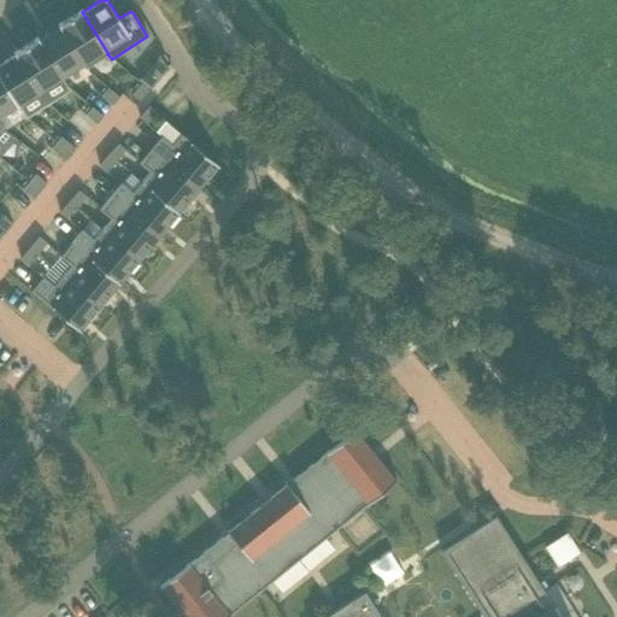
[(59,24),(58,24),(59,27),(60,25),(83,63),(82,64),(84,68),(86,69),(87,68),(107,54),(109,54),(82,12),(83,11),(82,10),(81,10),(59,24)]
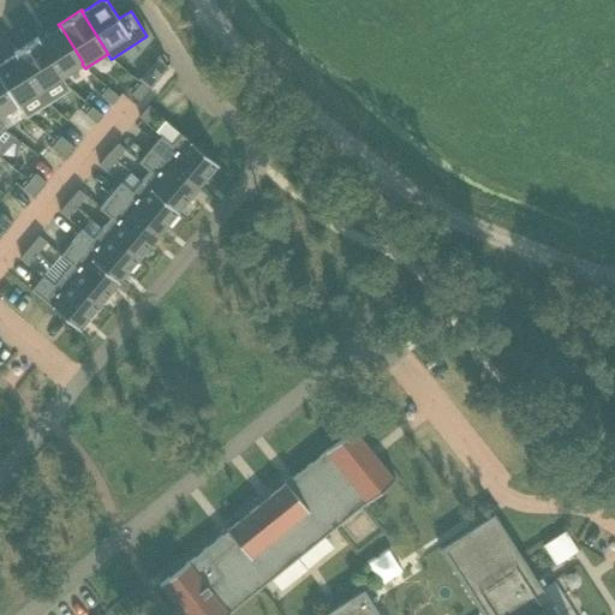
[(39,39),(37,40),(61,77),(82,64),(83,63),(60,25),(59,27),(42,37),(39,39)]
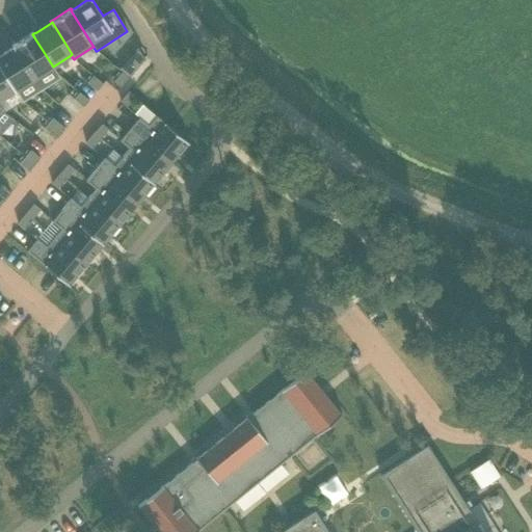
[(12,45),(11,45),(12,47),(14,47),(33,78),(53,67),(32,34),(33,33),(32,32),(31,32),(16,43),(12,45)]
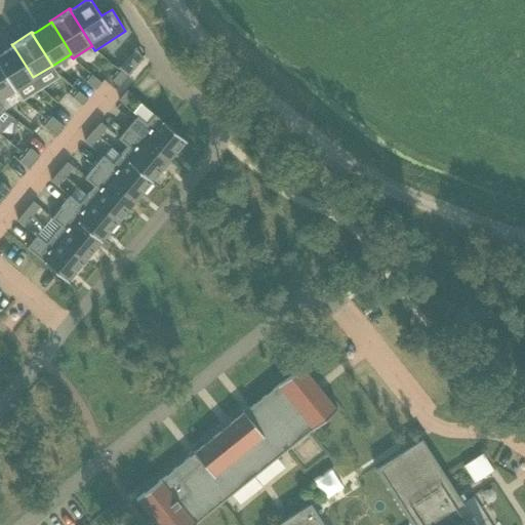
[(0,66),(14,90),(15,89),(15,88),(33,77),(13,46),(12,46),(0,53),(0,66)]
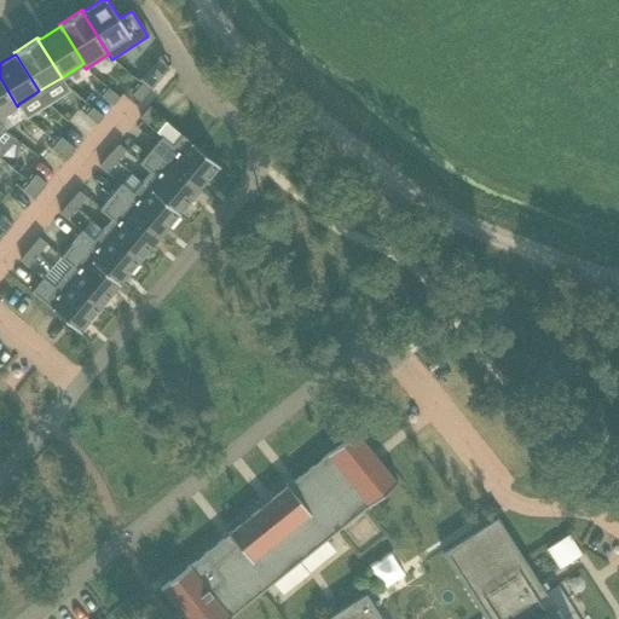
[(148,73),(140,81),(142,84),(150,90),(157,81),(148,73)]
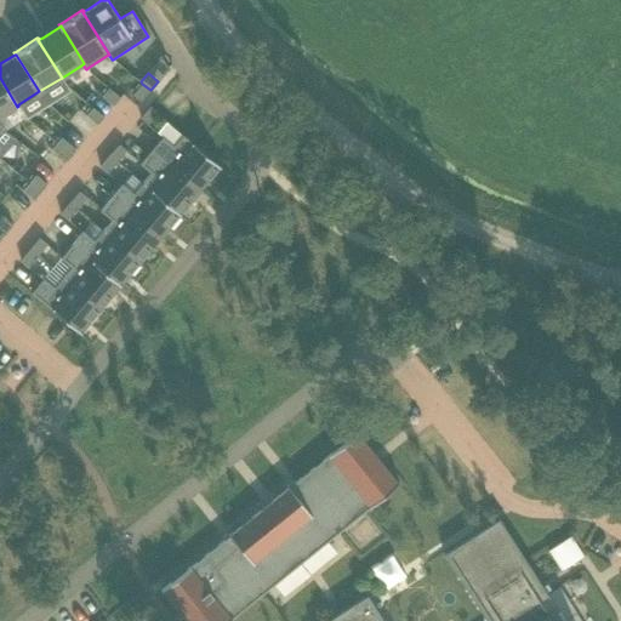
[(0,115),(15,107),(16,106),(17,107),(0,78),(0,115)]
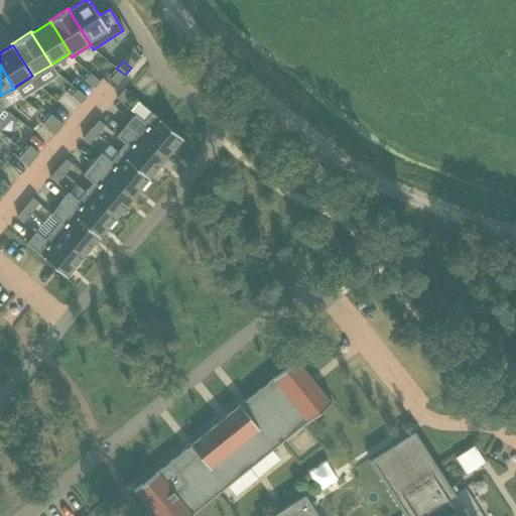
[(118,70),(111,79),(114,82),(117,84),(125,75),(118,70)]
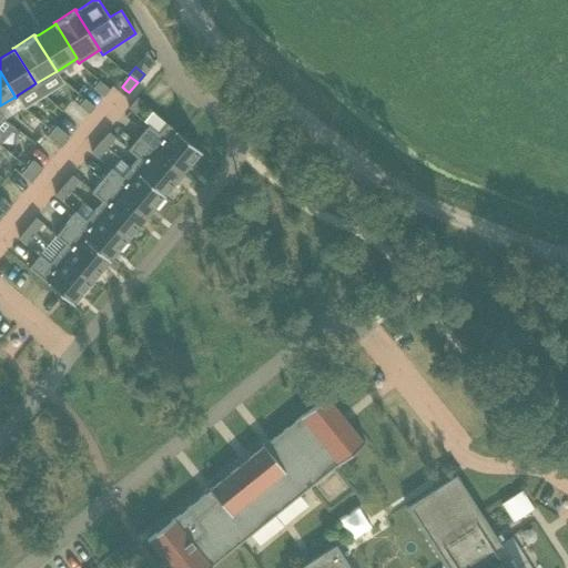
[(97,84),(93,88),(99,92),(102,94),(104,97),(110,90),(108,88),(100,81),(97,84)]
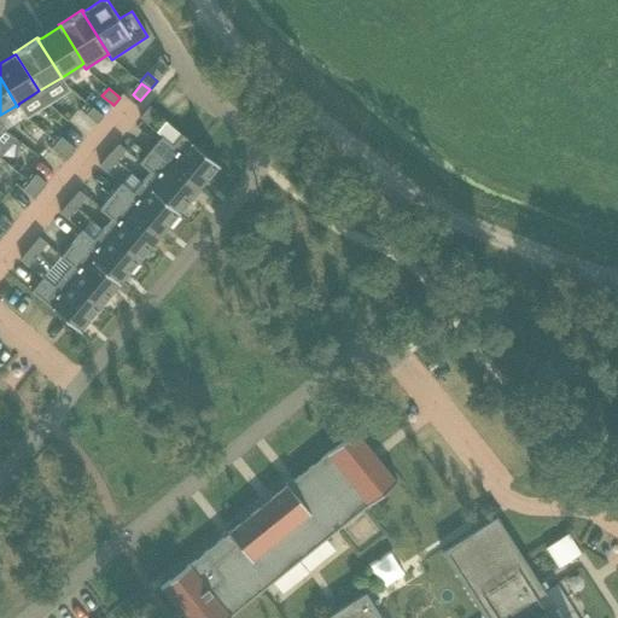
[(150,106),(140,117),(144,121),(147,123),(157,112),(150,106)]
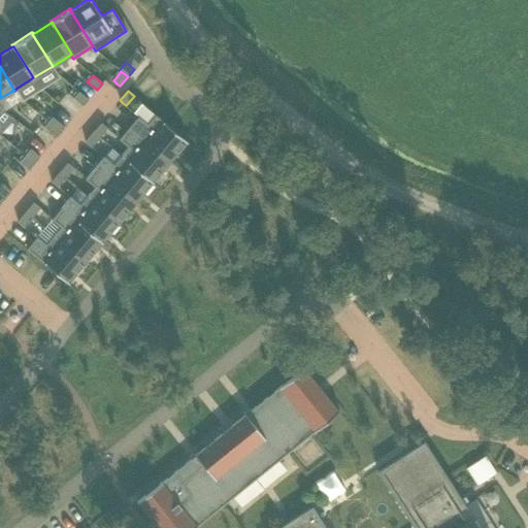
[(78,92),(73,98),(83,106),(88,99),(78,92)]
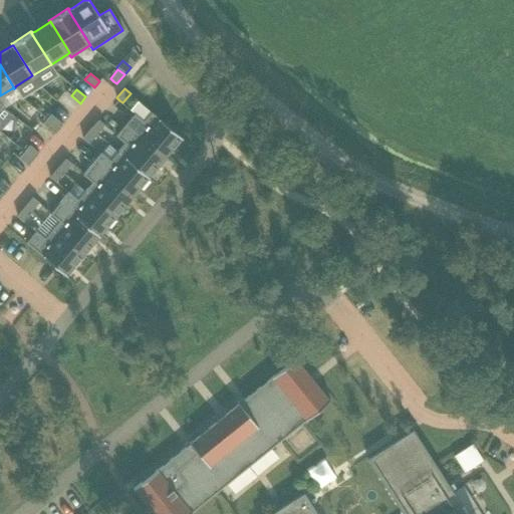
[(135,113),(124,124),(165,158),(167,156),(181,139),(182,139),(183,138),(159,117),(152,111),(144,120),(135,113)]
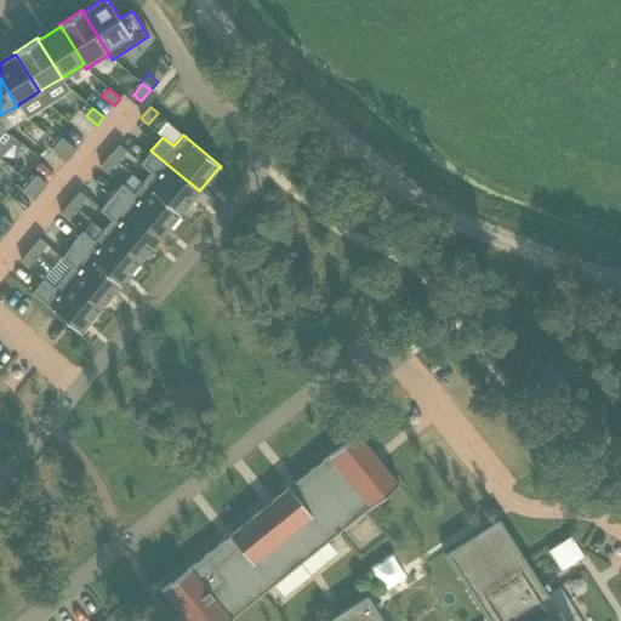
[(61,137),(51,148),(60,155),(68,143),(61,137)]
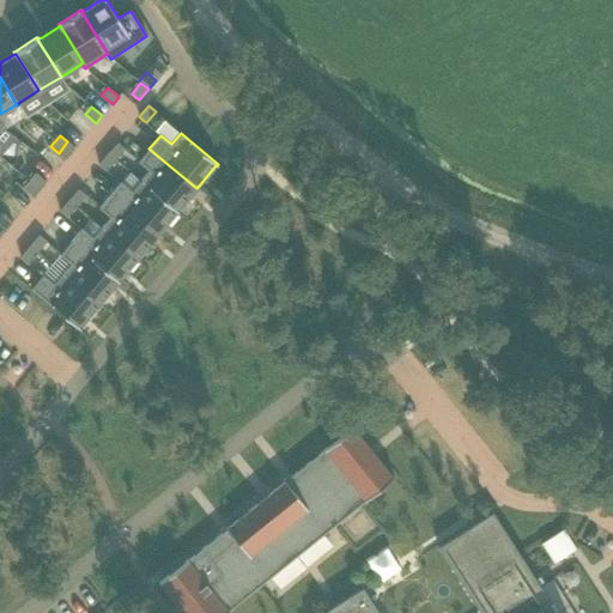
[(67,141),(59,153),(66,159),(76,149),(67,141)]
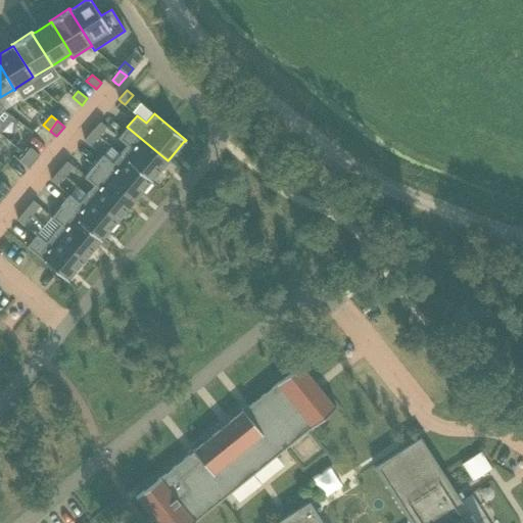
[(100,122),(92,131),(98,136),(106,127),(101,122),(100,122)]
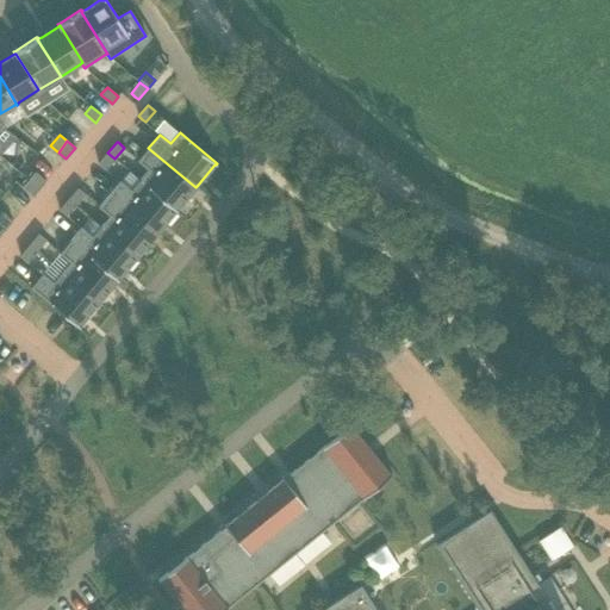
[(148,148),(137,160),(141,163),(148,169),(143,176),(139,180),(176,211),(178,210),(176,210),(195,187),(148,148)]
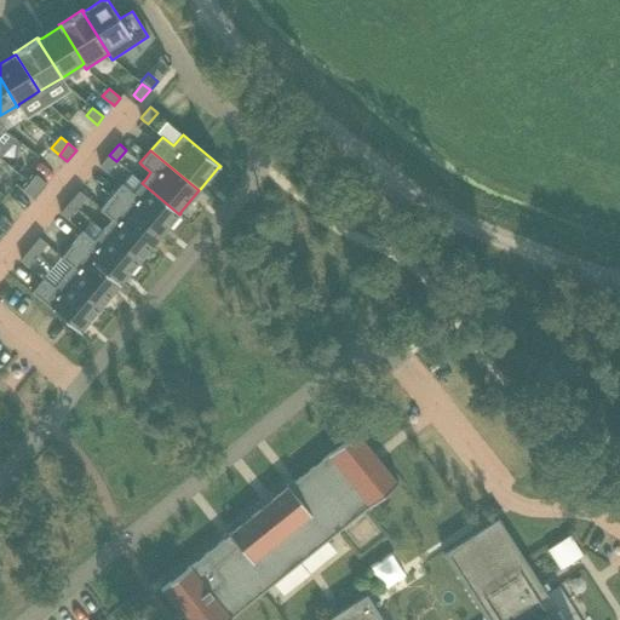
[(109,155),(99,166),(108,172),(114,165),(116,161),(109,155)]
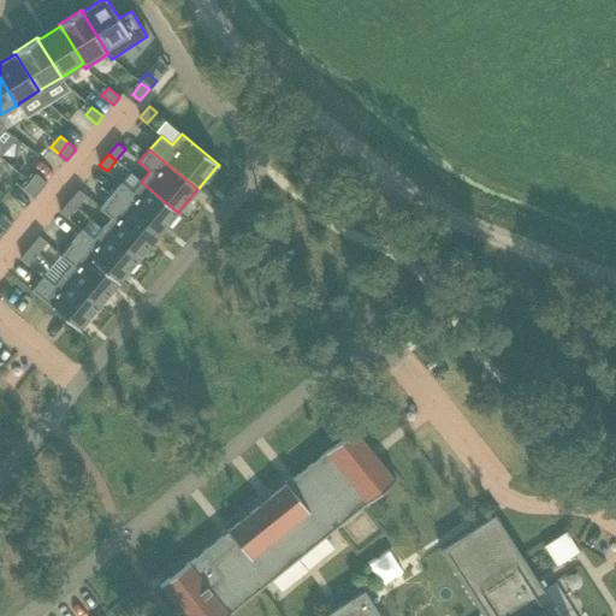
[(35,173),(29,182),(40,190),(47,183),(35,173)]
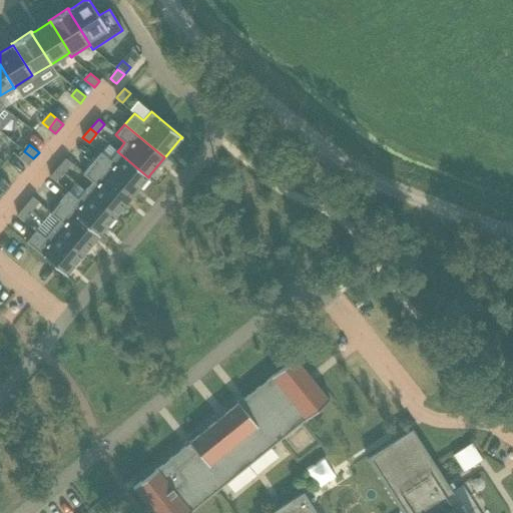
[(24,151),(19,156),(28,164),(33,158),(24,151)]
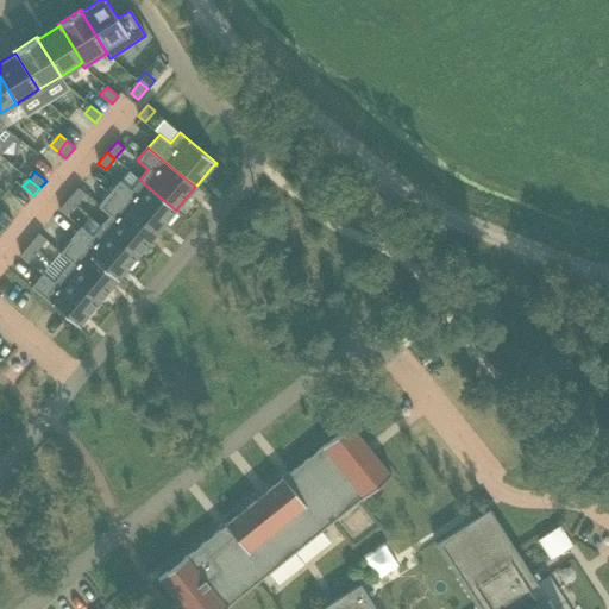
[(118,182),(110,194),(156,233),(175,211),(176,211),(139,180),(131,189),(125,184),(120,180),(118,182)]
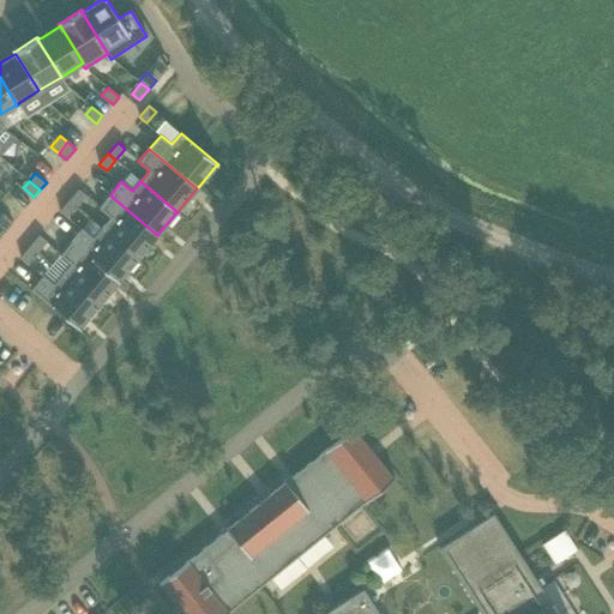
[(78,188),(68,200),(77,206),(83,199),(85,196),(78,190),(78,188)]
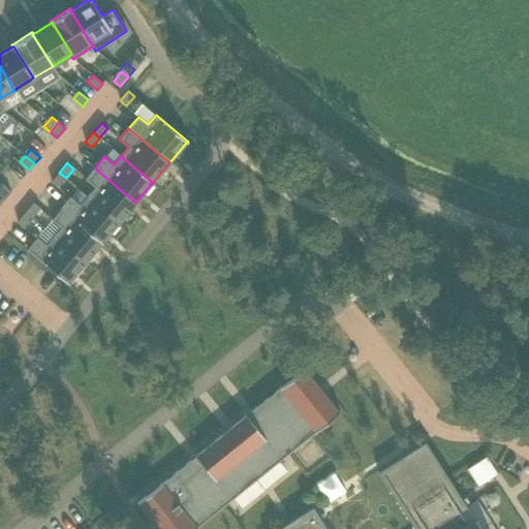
[(95,168),(86,179),(89,182),(95,187),(87,196),(119,222),(135,203),(95,168)]
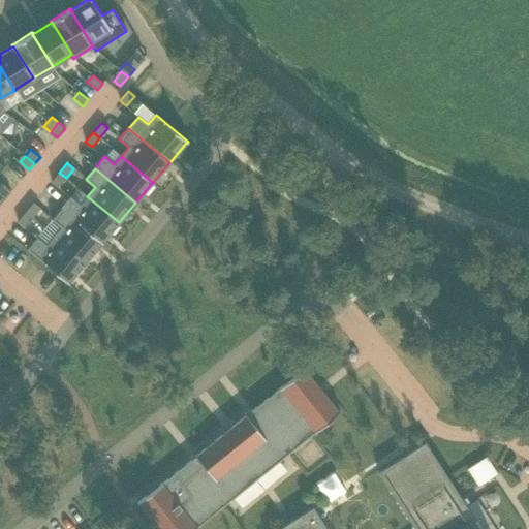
[(59,173),(52,182),(58,187),(66,178),(59,173)]
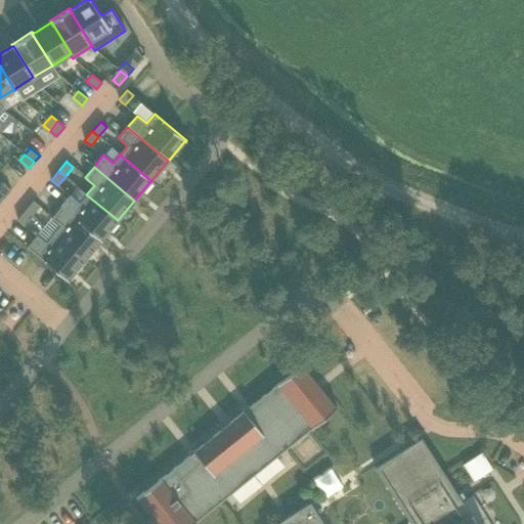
[(1,182),(0,182),(0,191),(5,197),(10,190),(1,182)]
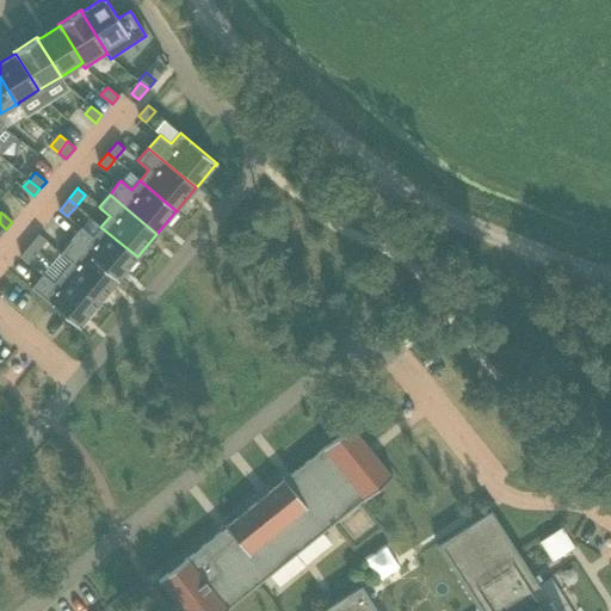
[(81,227),(71,240),(118,281),(119,279),(118,279),(129,266),(137,257),(100,227),(98,230),(92,236),(84,229),(81,227)]
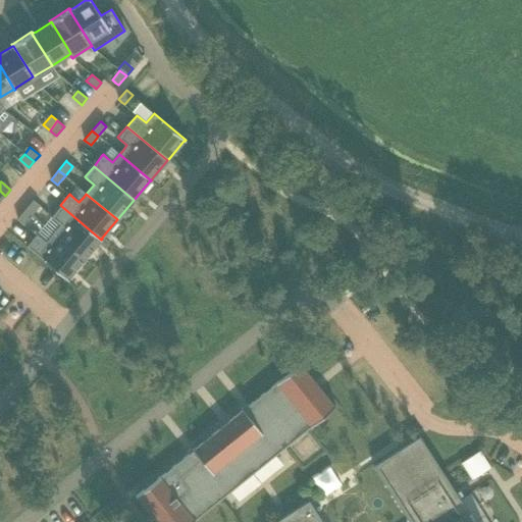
[(28,207),(25,209),(32,215),(34,212),(40,205),(34,200),(33,200),(28,207)]
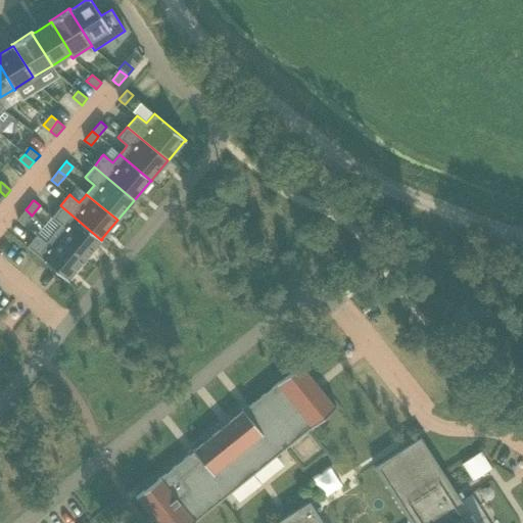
[(60,205),(51,217),(60,225),(53,234),(84,259),(93,248),(100,240),(101,241),(101,240),(60,205)]
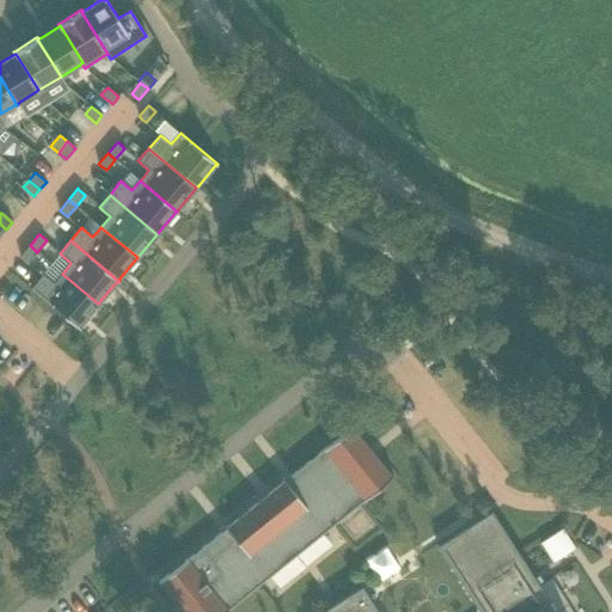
[(30,245),(20,257),(24,259),(28,263),(37,252),(30,245)]
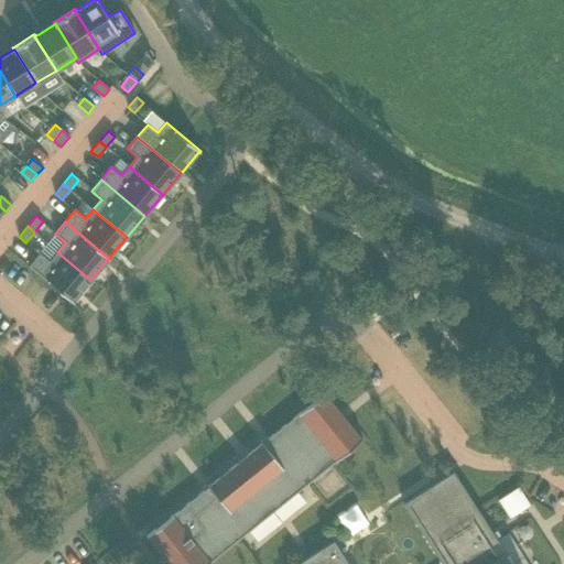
[(40,252),(29,266),(32,268),(73,303),(74,301),(90,280),(57,252),(56,253),(50,261),(41,253),(40,252)]
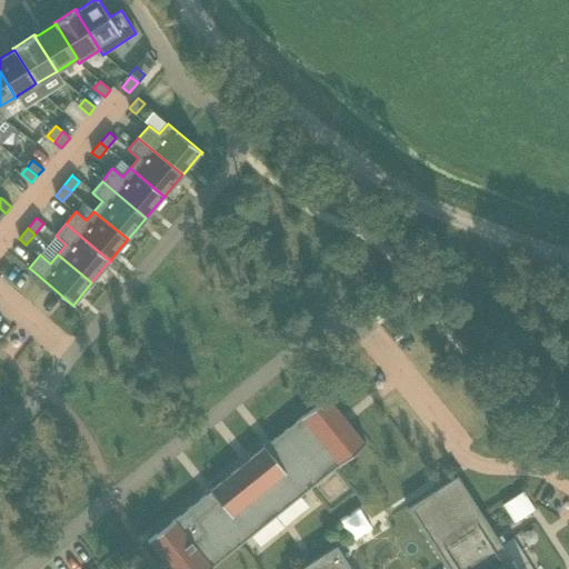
[(209,568),(309,488),(366,443),(365,442),(363,442),(327,397),(328,397),(327,396),(300,417),(300,418),(175,519),(147,541),(148,542),(149,541),(170,568),(209,568)]
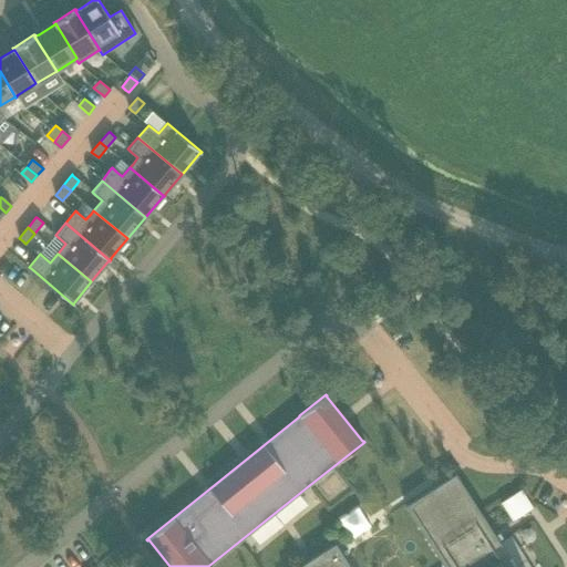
[(515,566),(509,557),(509,558),(455,473),(405,506),(444,566),(350,566),(334,544),(298,566),(515,566)]
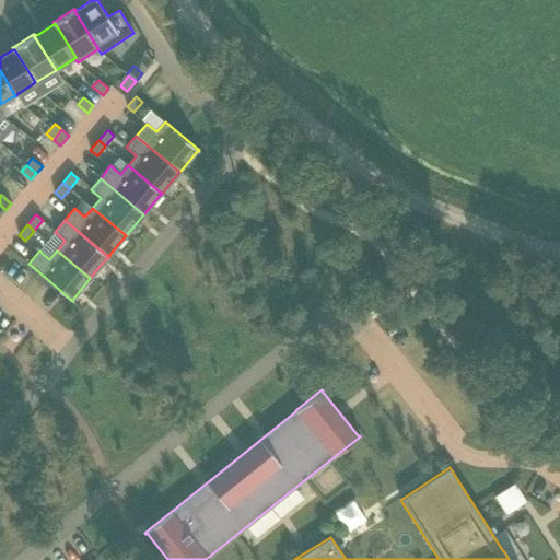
[(506,515),(514,511),(521,506),(527,502),(515,483),(494,497),(506,515)]
